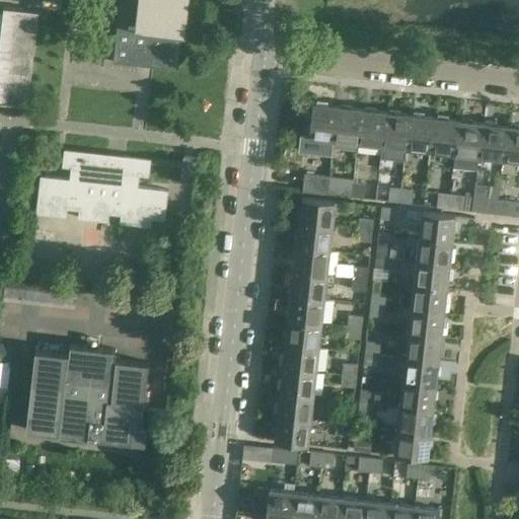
[(119,0),(113,62),(152,67),(178,70),(181,36),(184,36),(189,0),(119,0)]
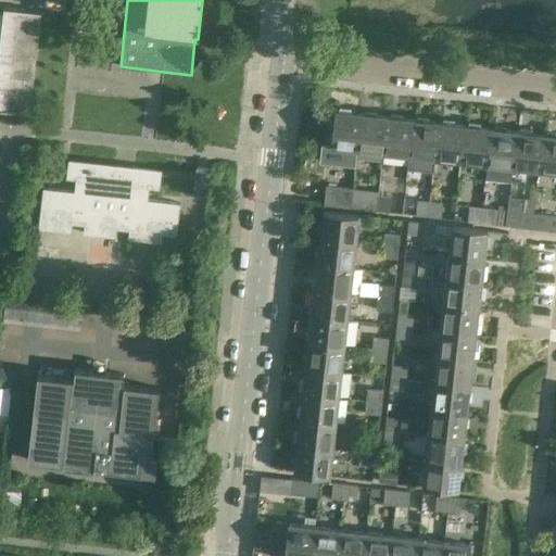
[(0,110),(28,113),(28,111),(27,111),(38,13),(40,13),(40,11),(2,7),(1,9),(3,9),(2,13),(0,12),(0,110)]
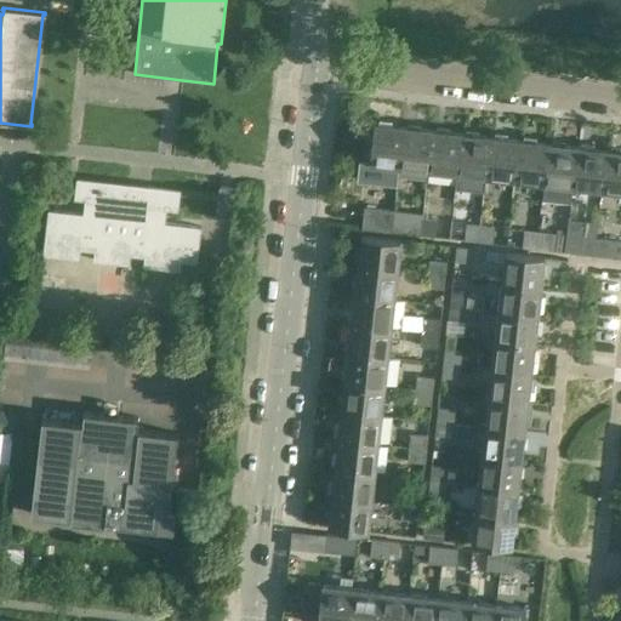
[(398,166),(403,127),(374,124),(368,180),(379,181),(383,164),(398,166)]
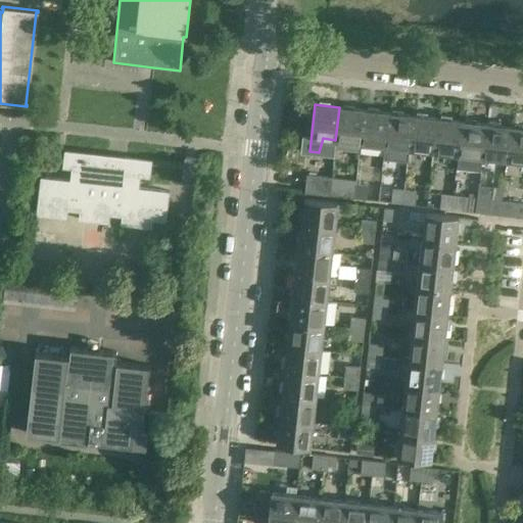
[(364,109),(339,107),(335,140),(360,142),(364,109)]
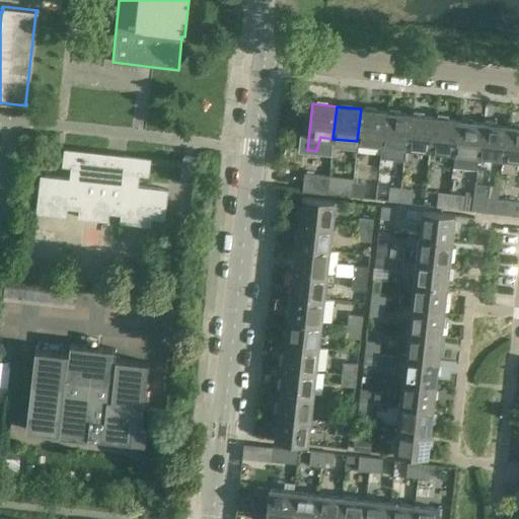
[(385,112),(361,108),(357,141),(381,144),(385,112)]
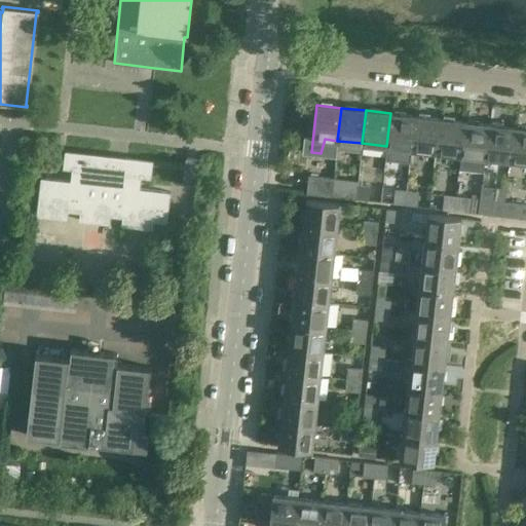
[(414,116),(390,113),(386,146),(411,149),(414,116)]
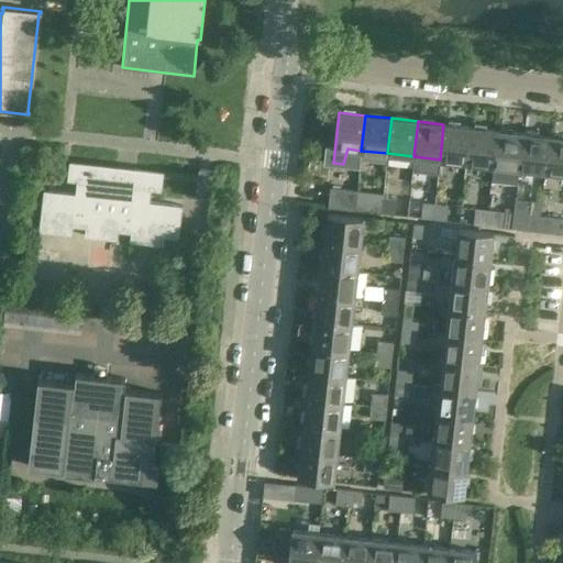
[(470,128),(443,124),(440,159),(466,162),(470,128)]
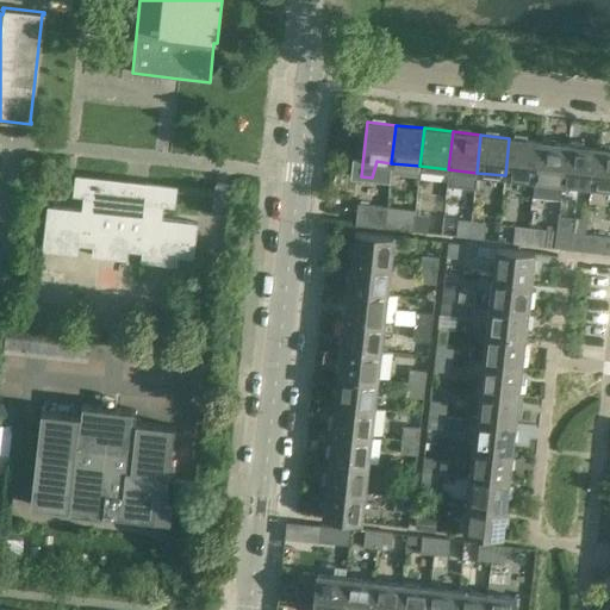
[(537,141),(509,138),(505,175),(534,179),(537,141)]
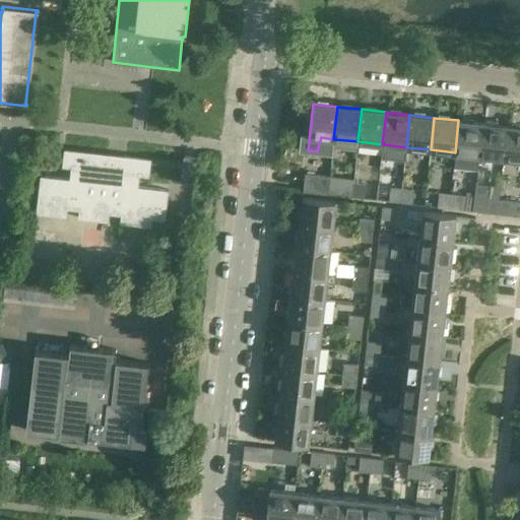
[(482,123),(458,120),(455,152),(478,155),(482,123)]
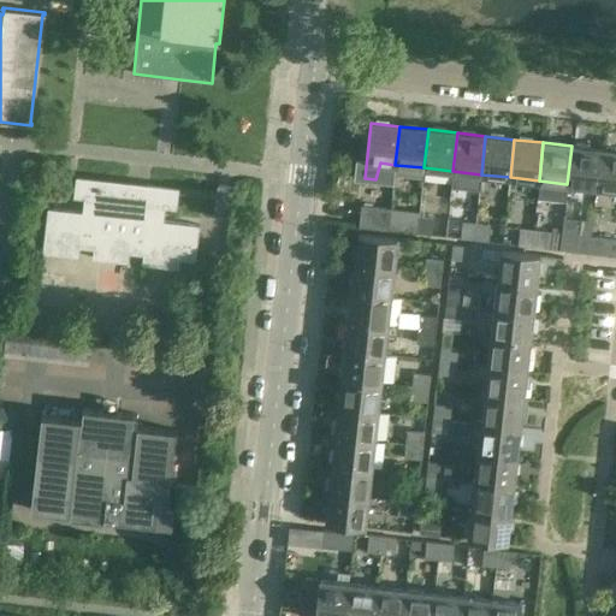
[(600,149),(572,146),(567,184),(596,187),(600,149)]
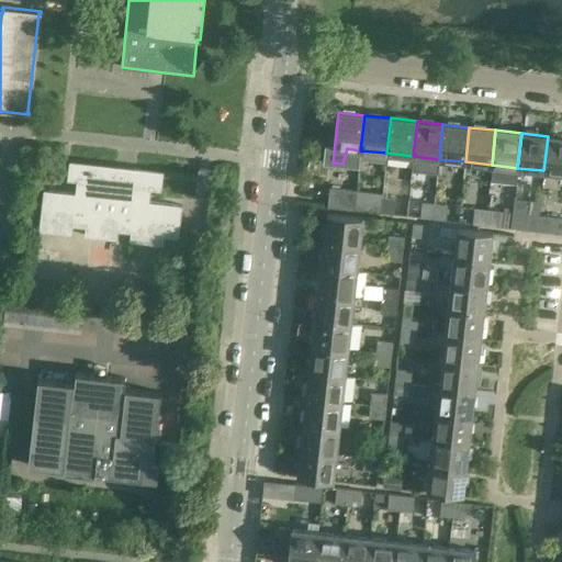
[(561,137),(548,136),(543,170),(561,172),(561,137)]
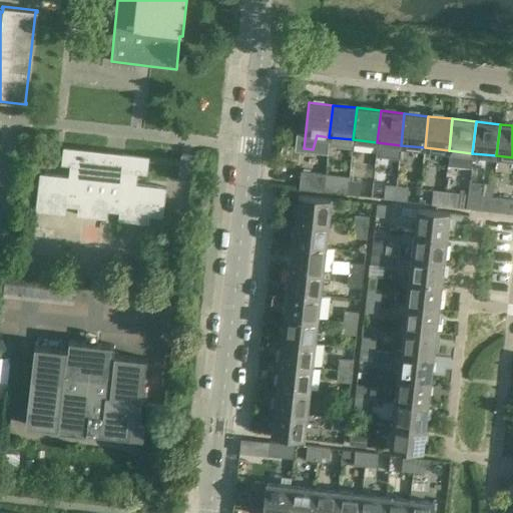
[(163,216),(166,187),(136,184),(137,172),(147,173),(149,157),(64,147),(62,164),(71,165),(70,176),(40,173),(36,209),(65,213),(66,206),(77,207),(76,214),(106,217),(107,211),(118,212),(118,219),(148,222),(149,215),(163,216)]
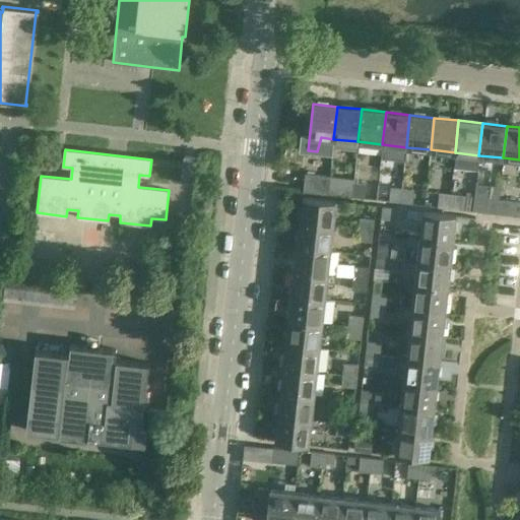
[(304,173),(302,191),(327,194),(328,184),(329,176),(304,173)]
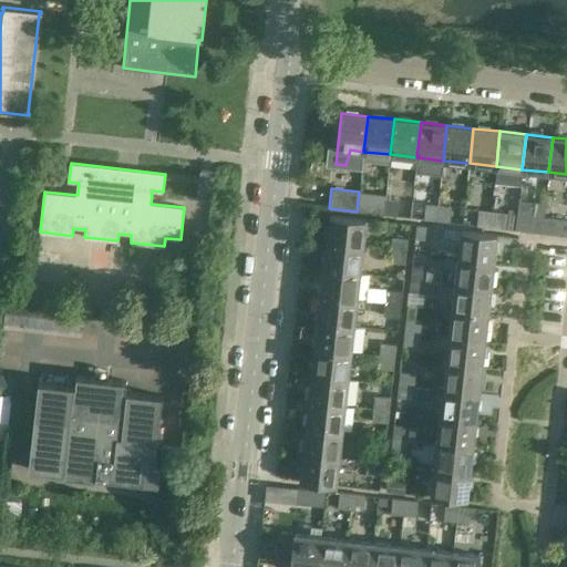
[(358,200),(357,212),(357,214),(383,216),(384,200),(385,195),(373,194),(373,198),(372,198),(372,202),(358,200)]
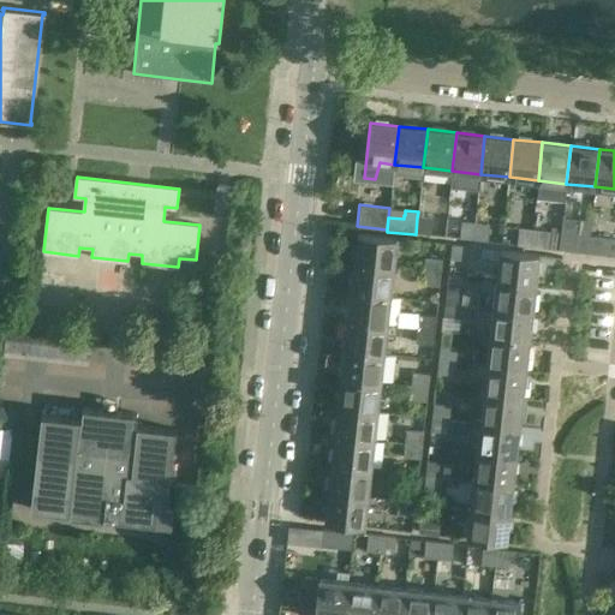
[(431,219),(417,218),(416,234),(430,236),(431,219)]
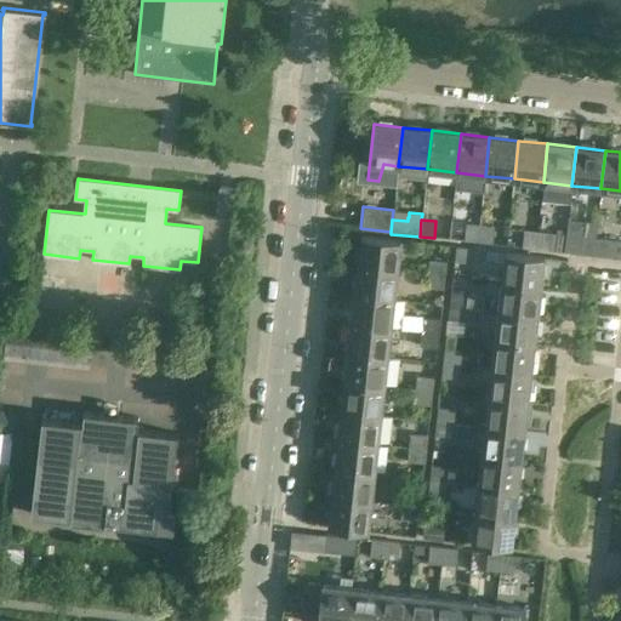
[(465,224),(463,241),(478,243),(479,226),(465,224)]
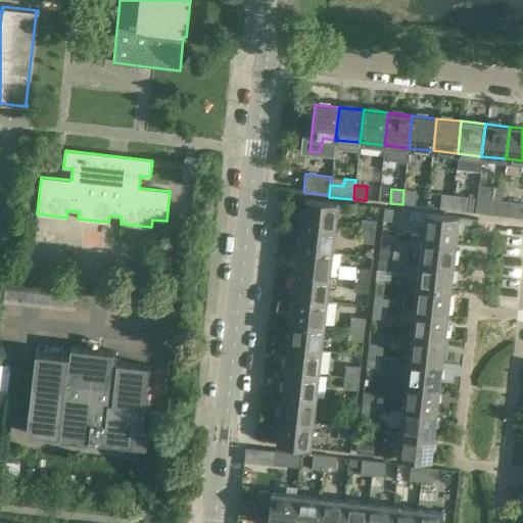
[(414,205),(416,191),(403,190),(402,204),(414,205)]
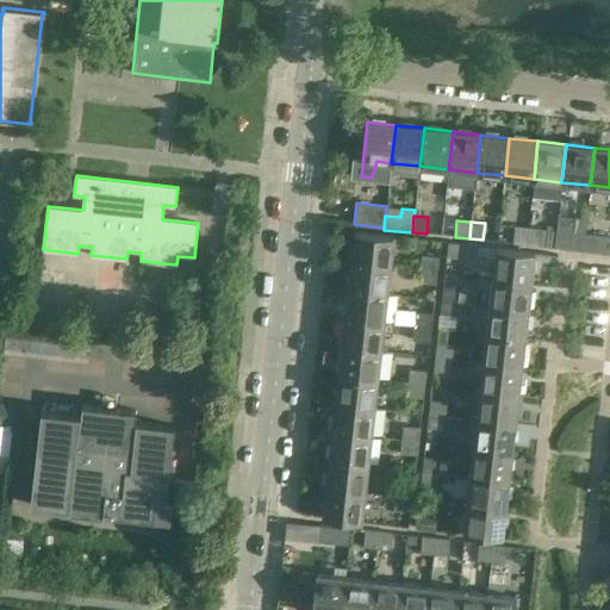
[(514,226),(511,243),(527,244),(529,228),(514,226)]
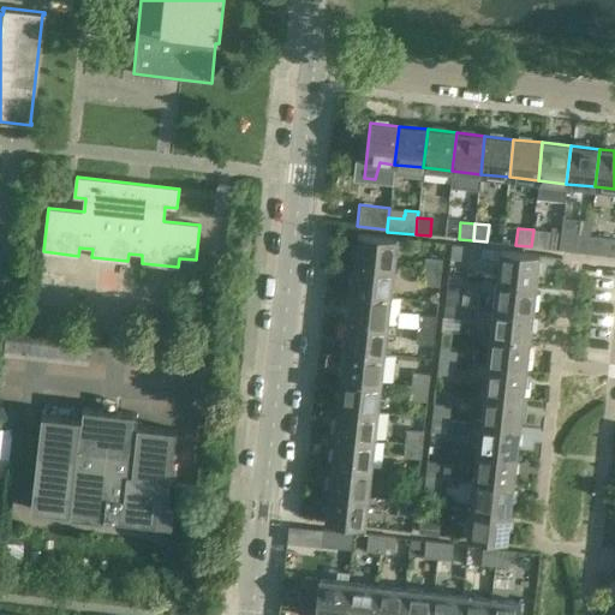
[(543,249),(545,232),(533,230),(531,246),(543,249)]
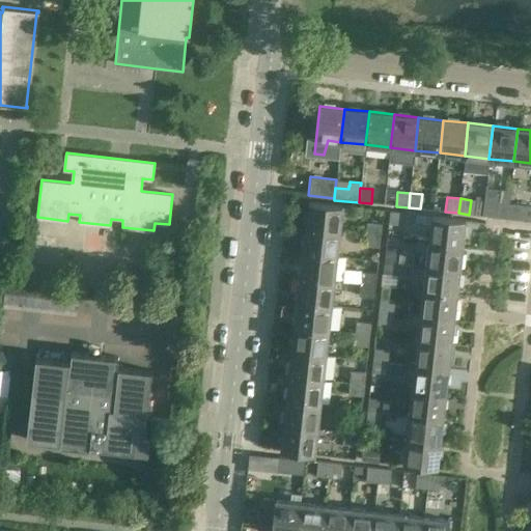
[(305,227),(339,231),(342,205),(308,201),(305,227)]
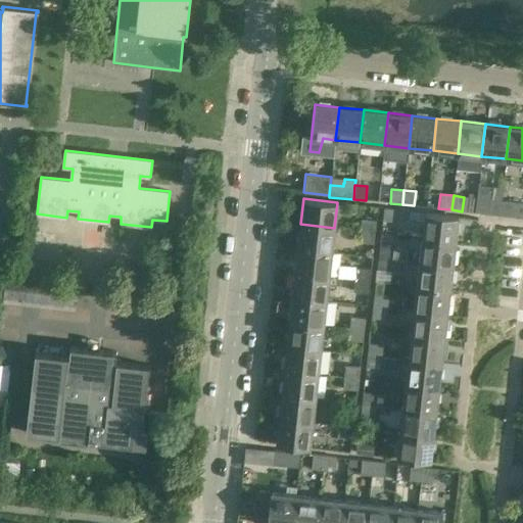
[(500,215),(502,200),(492,199),(490,214),(500,215)]
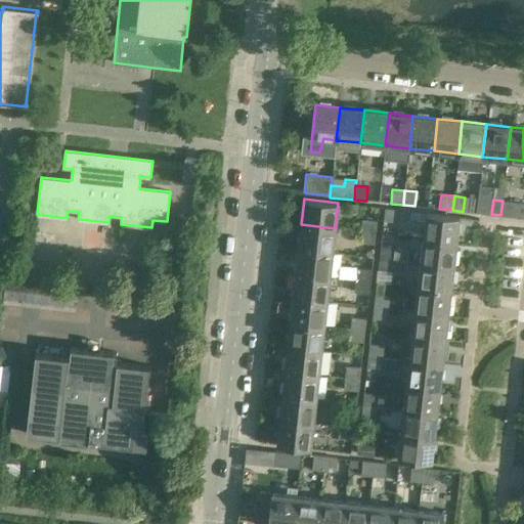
[(523,203),(503,201),(500,215),(523,217),(523,203)]
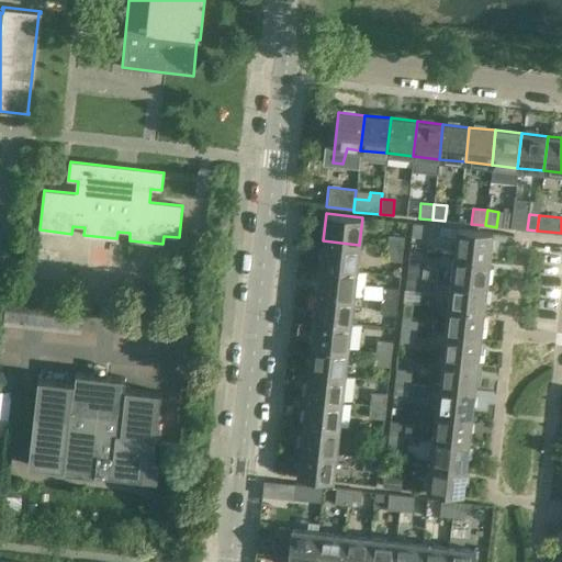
[(428,225),(412,224),(411,237),(427,238),(428,225)]
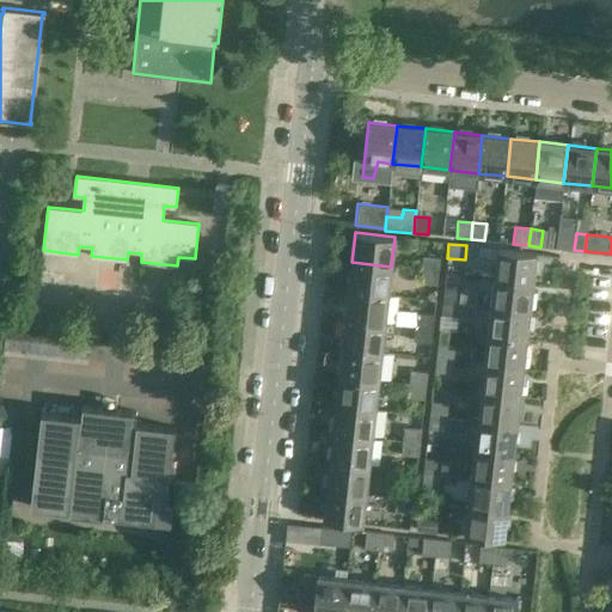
[(533,282),(537,254),(496,249),(493,277),(533,282)]
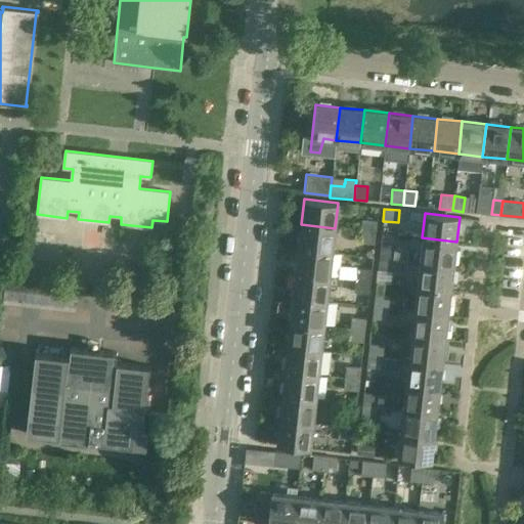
[(377,221),(361,219),(360,230),(376,232),(377,221)]
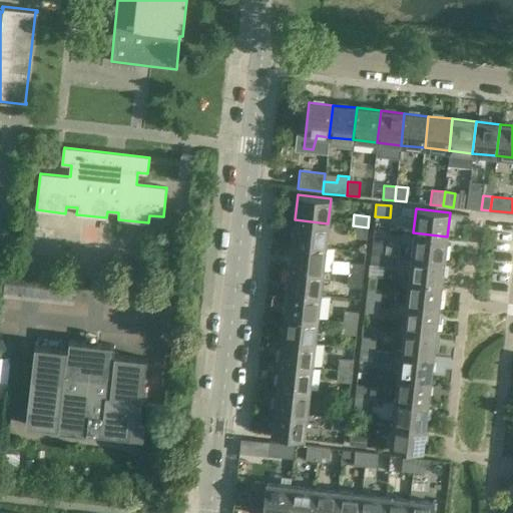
[(326,246),(328,223),(295,219),(292,243),(326,246)]
